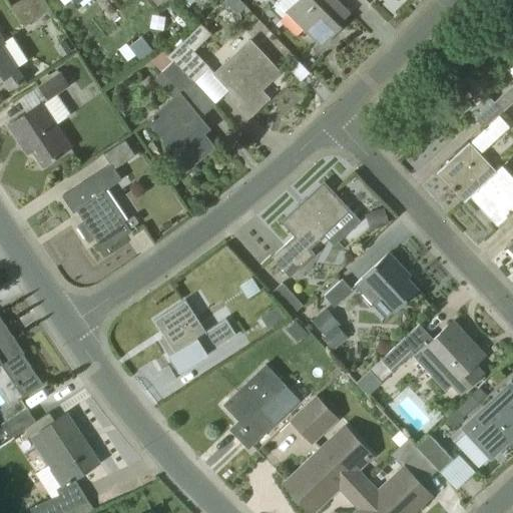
[(51,9),(48,6),(44,0),(20,0),(11,6),(24,26),(51,9)]
